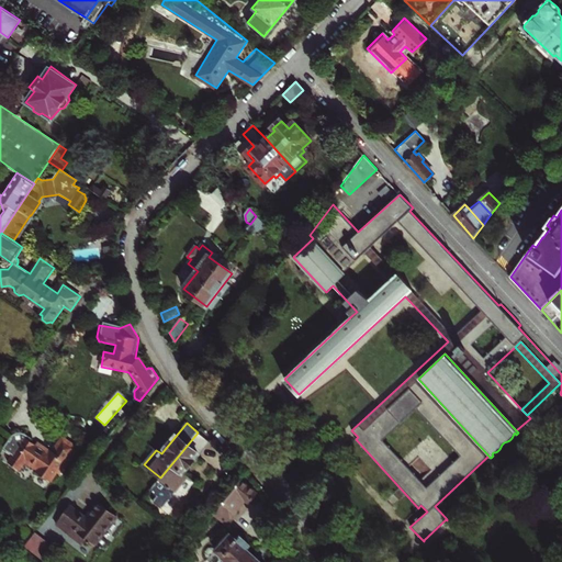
[(198,433),(160,478),(177,491),(189,476),(183,472),(210,441),(198,433)]
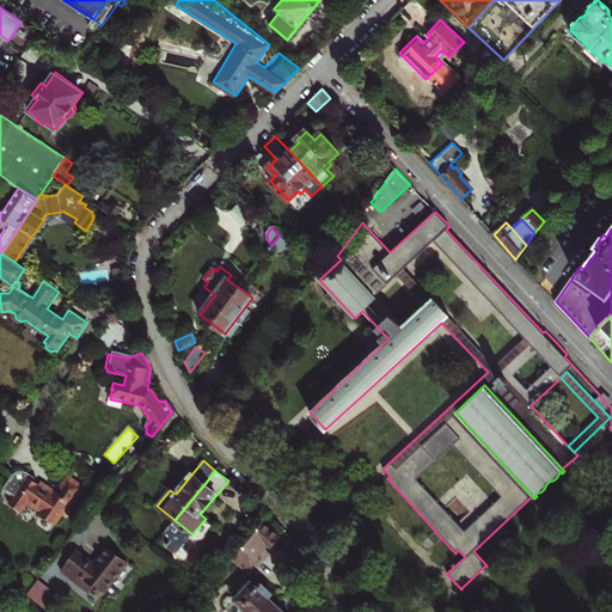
[(83,490),(67,479),(56,495),(41,484),(38,488),(32,483),(35,481),(24,473),(19,472),(16,472),(12,475),(1,490),(7,495),(11,497),(7,502),(20,513),(25,507),(37,514),(36,515),(53,526),(60,516),(62,519),(83,490)]
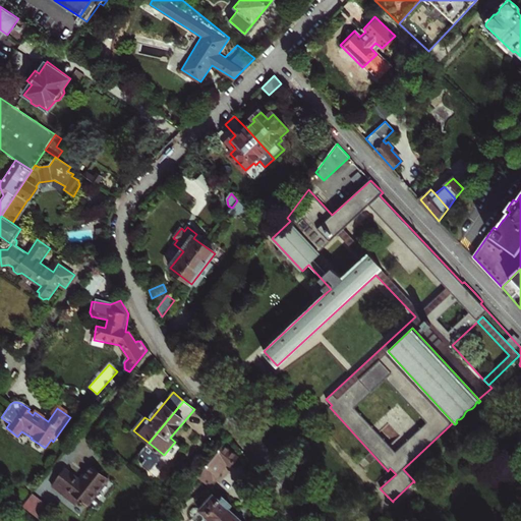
[(238,457),(224,446),(198,476),(210,485),(227,464),(230,466),(238,457)]
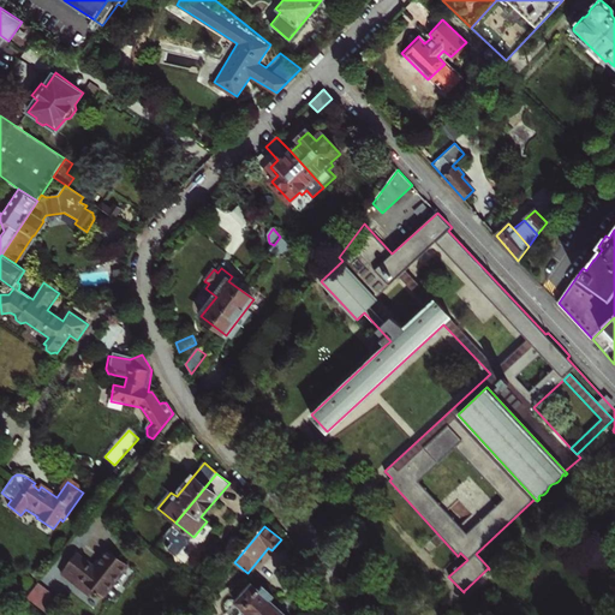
[(94,568),(77,554),(61,573),(89,596),(94,590),(102,597),(127,566),(108,550),(94,568)]
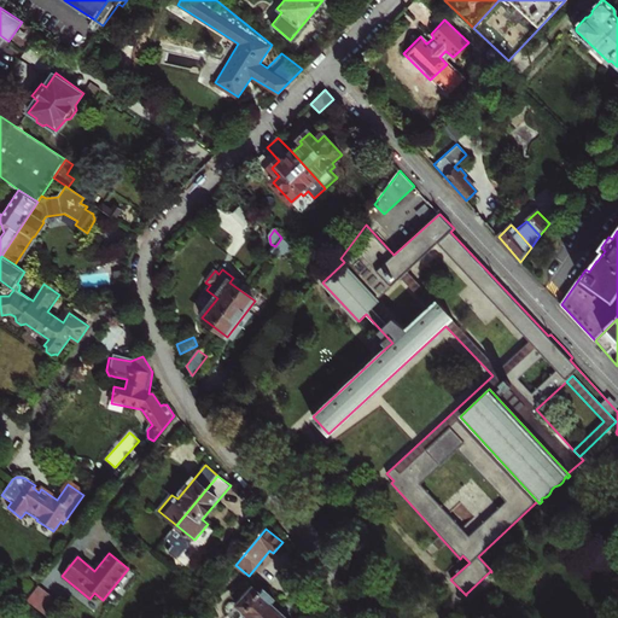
[(261,594),(256,590),(239,608),(250,617),(287,617),(272,604),(275,600),(264,590),(261,594)]
